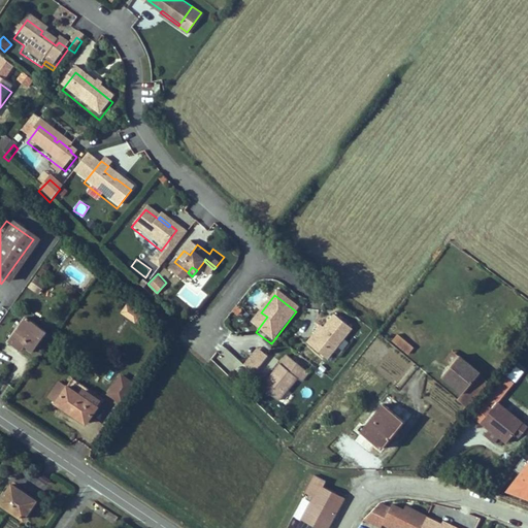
[(137,326),(142,318),(128,308),(123,316),(137,326)]
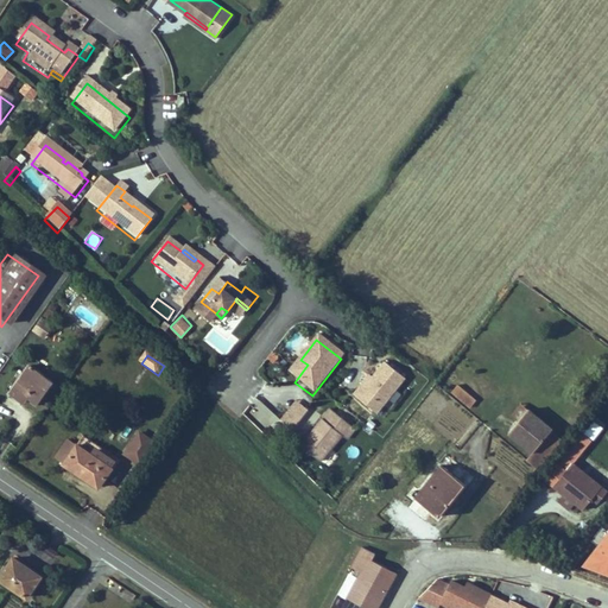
[(295,382),(308,365),(301,360),(287,378),(295,382)]
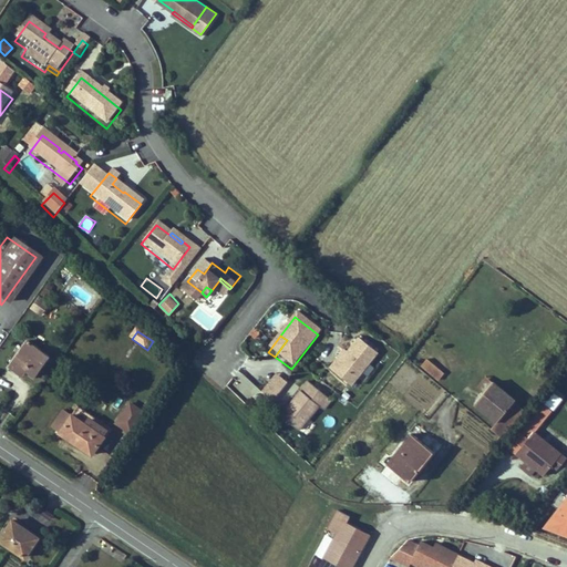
[(326,367),(347,384),(373,351),(356,337),(343,351),(334,362),(331,360),(326,367)]
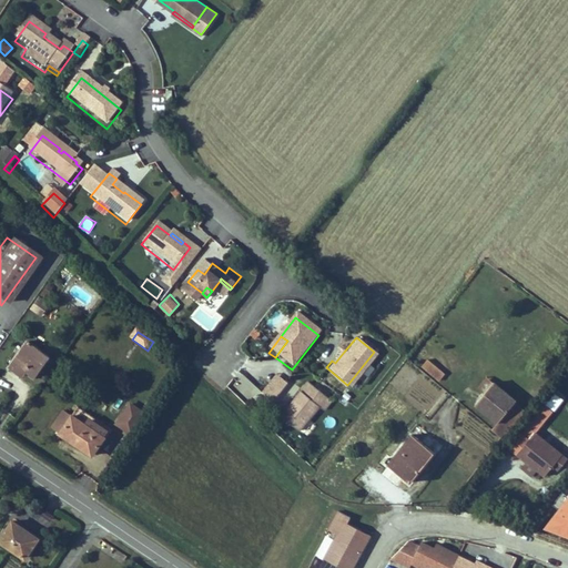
[(14,376),(24,383),(41,358),(19,343),(4,364),(17,373),(14,376)]
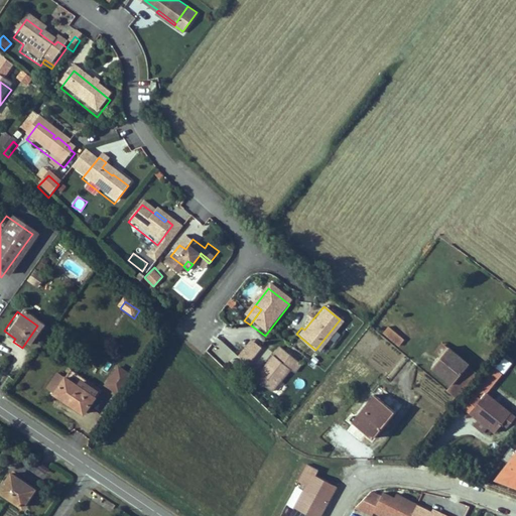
[(310,317),(301,328),(304,330),(312,319),(310,317)]
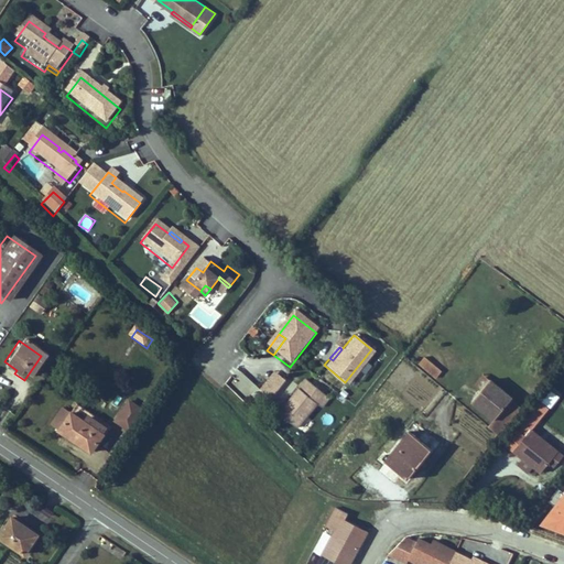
[(435,378),(443,370),(425,355),(419,362),(435,378)]
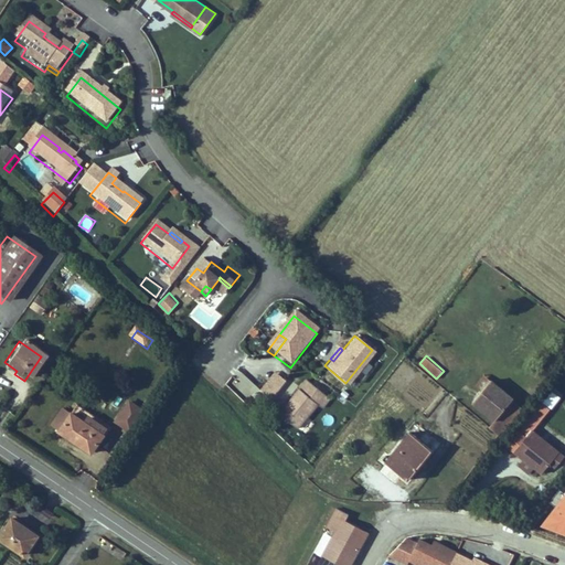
[(0,370),(12,379),(14,374),(17,371),(4,362),(0,369),(0,370)]
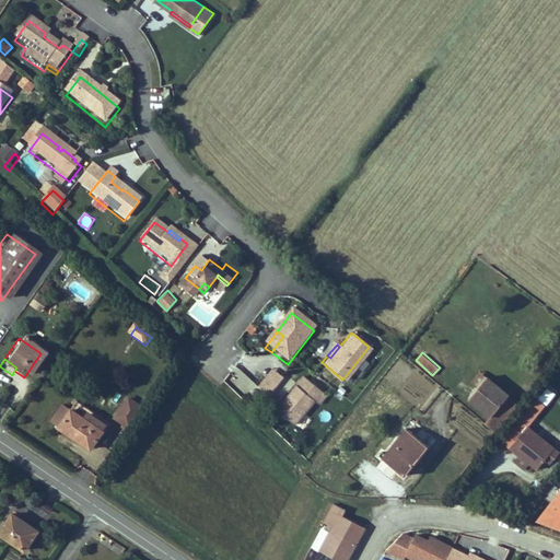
[(419,382),(424,374),(408,360),(401,368),(419,382)]
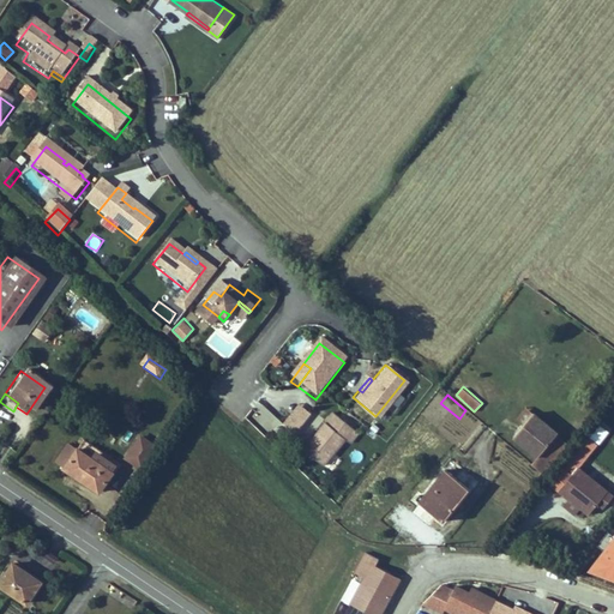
[(298,401),(284,421),(299,431),(312,411),(298,401)]
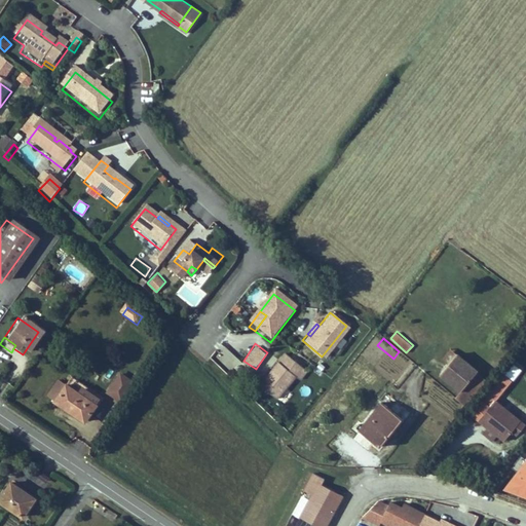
[(279,362),(286,354),(282,351),(275,359),(279,362)]
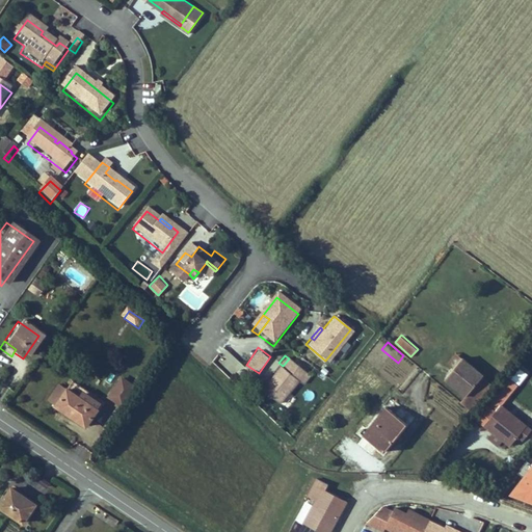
[(482,375),(484,373),(462,355),(446,375),(468,393),(461,400),(473,409),(494,384),(482,375)]
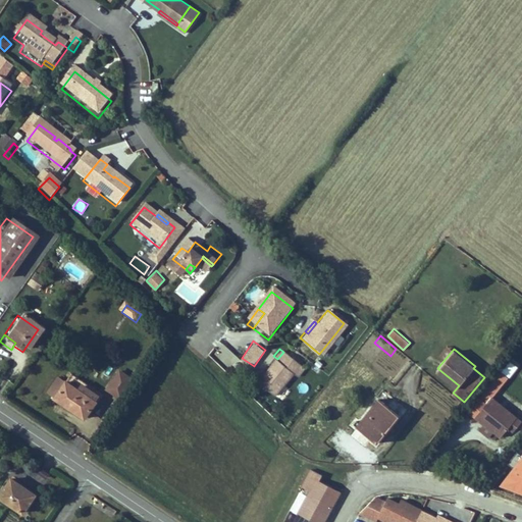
[(273,356),(255,379),(272,394),(291,370),(295,374),(302,366),(283,352),(277,359),(273,356)]
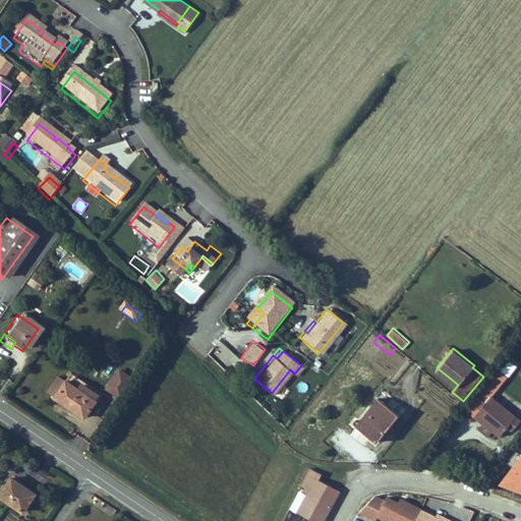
[(510,374),(519,365),(511,357),(502,366),(510,374)]
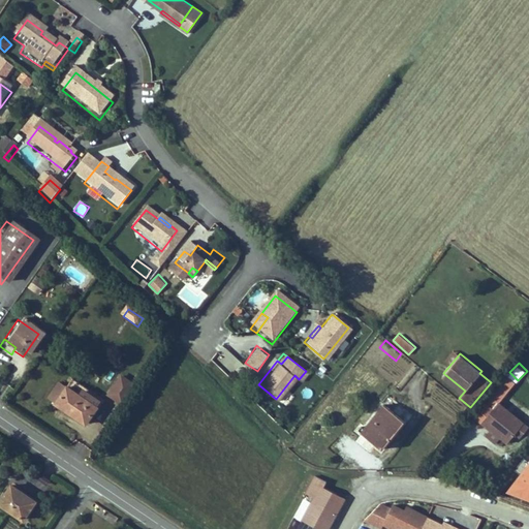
[(500,437),(506,442),(516,430),(521,434),(528,424),(528,423),(499,400),(515,380),(507,374),(474,417),(490,430),(487,434),(497,441),(500,437)]
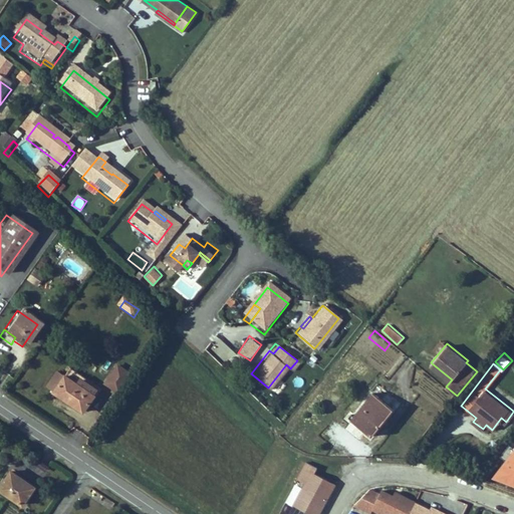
[(59,384),(70,371),(63,365),(52,378),(59,384)]
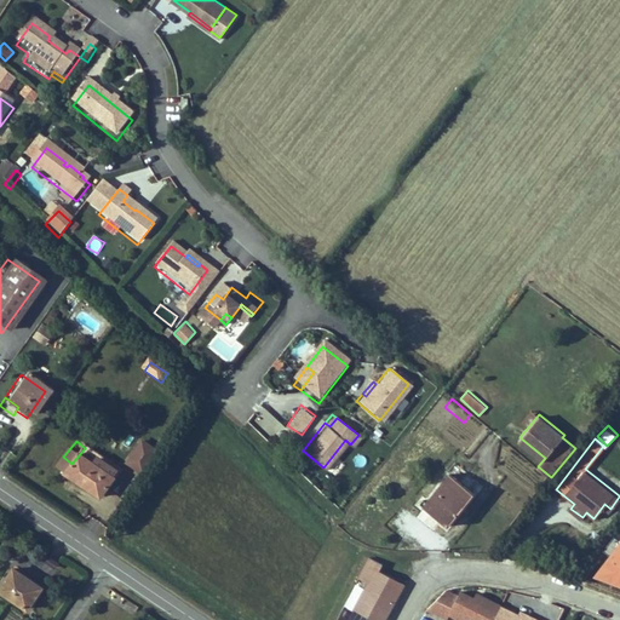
[(101,494),(121,470),(90,443),(85,448),(72,464),(70,466),(101,494)]
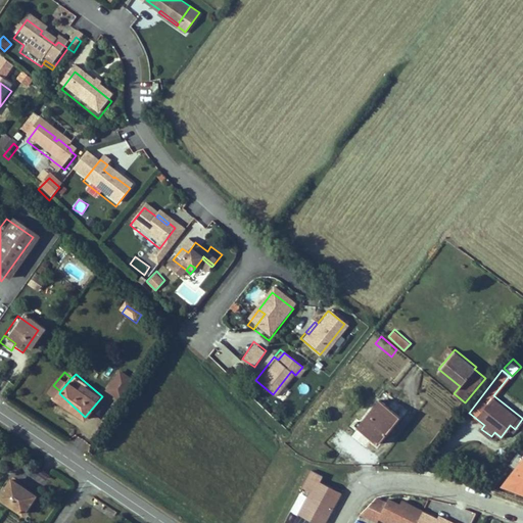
[(123,400),(136,385),(125,376),(111,392),(123,400)]
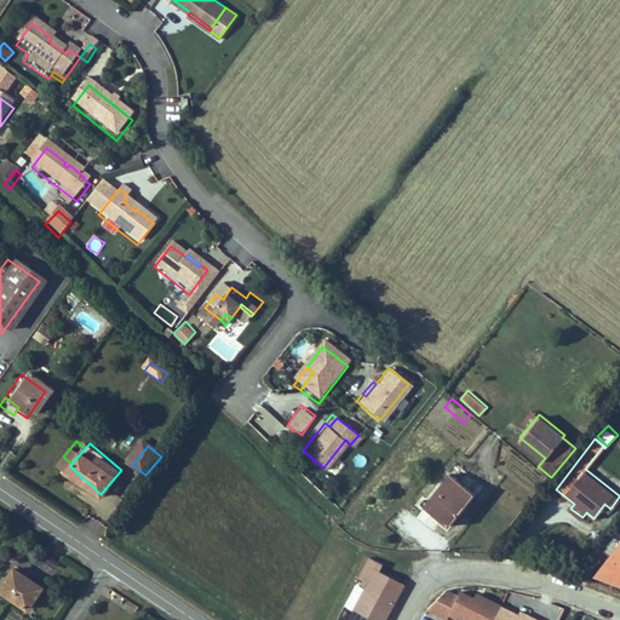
[(474,488),(451,471),(425,504),(448,522),(474,488)]
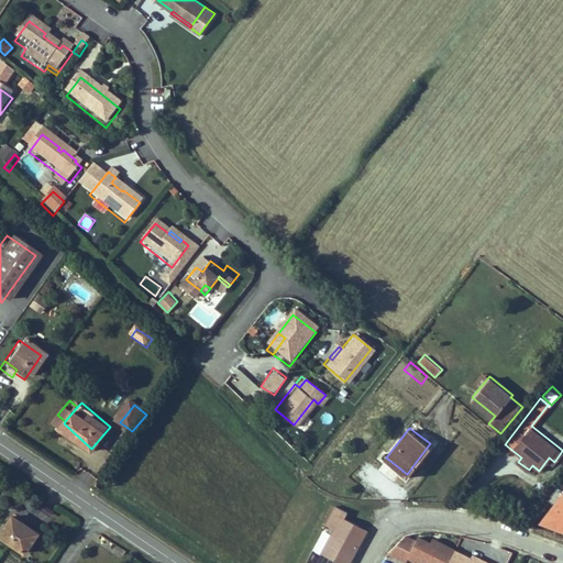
[(348,511),(335,506),(326,523),(333,528),(321,550),(344,562),(349,562),(360,544),(368,529),(345,516),(348,511)]
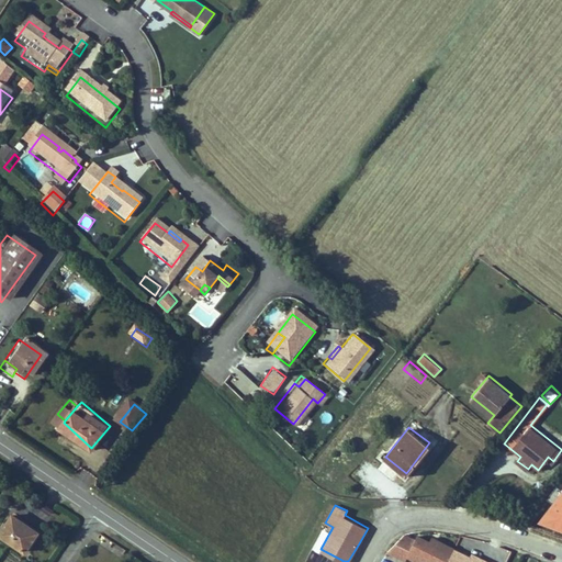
[(30,532),(4,515),(0,520),(0,536),(18,549),(30,532)]
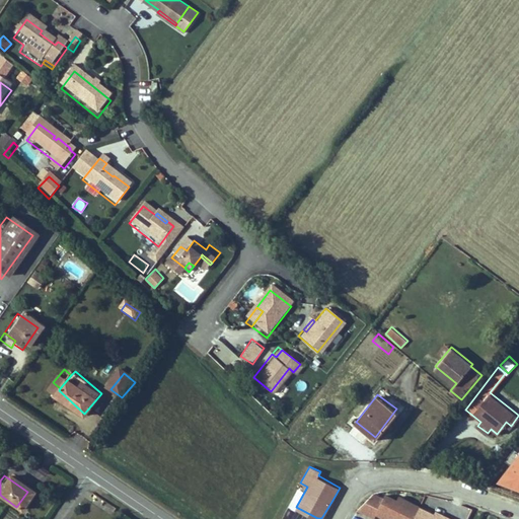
[(396,518),(414,518),(421,506),(399,496),(398,499),(387,494),(385,497),(375,493),(357,509),(375,518),(377,514),(386,518),(394,518),(395,518),(396,518)]
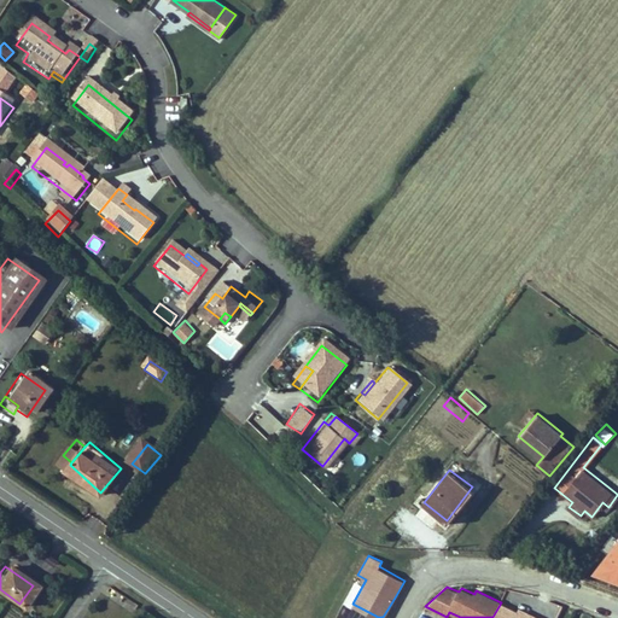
[(541,617),(519,607),(518,611),(501,602),(493,617),(541,617)]
